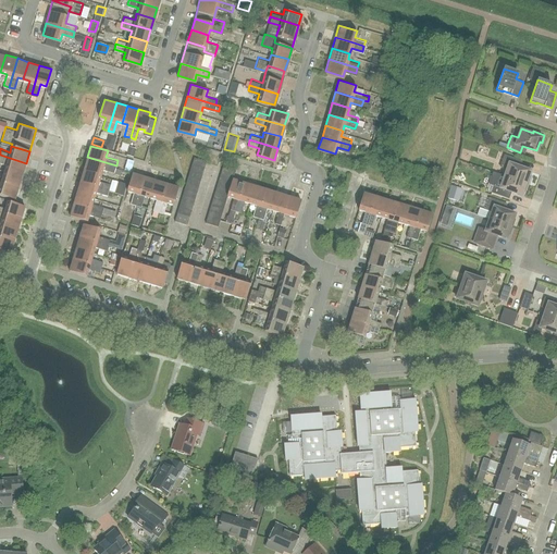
[(505,174),(528,182),(530,174),(529,174),(530,169),(516,164),(518,158),(505,152),(500,164),(507,167),(505,174)]
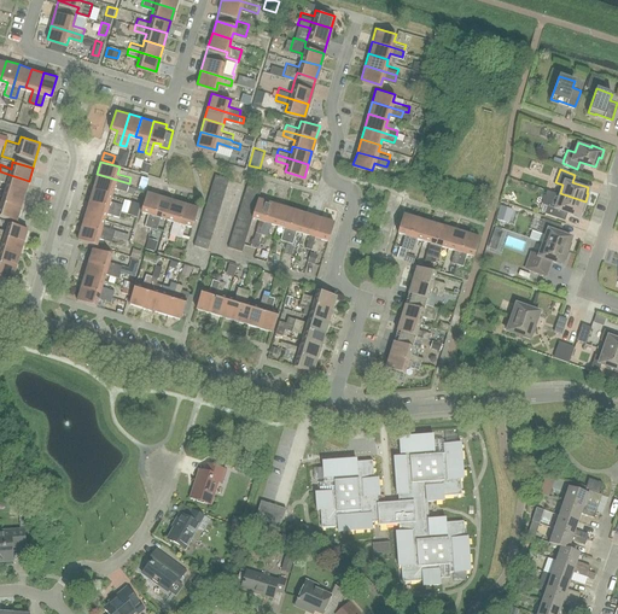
[(25,193),(29,181),(0,171),(0,177),(7,180),(5,187),(25,193)]
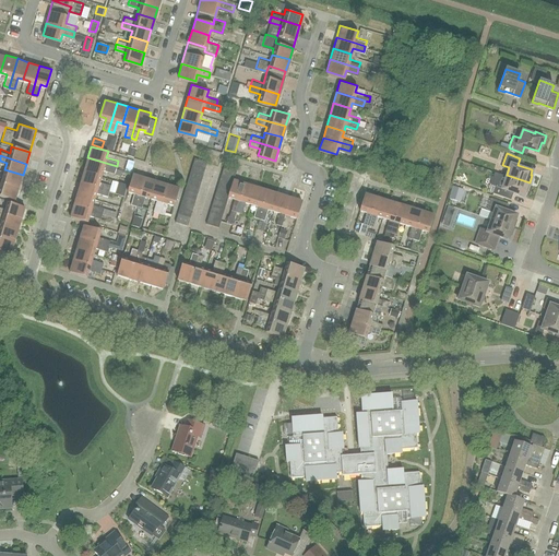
[(205,166),(207,160),(194,156),(192,162),(205,166)]
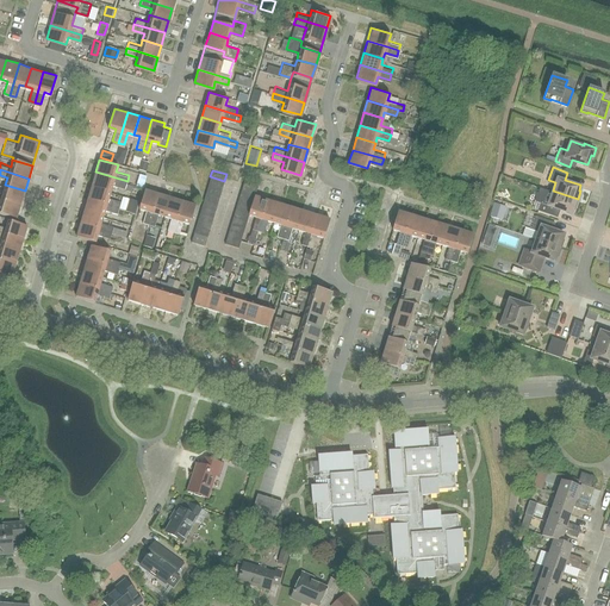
[(125,187),(128,181),(95,172),(92,185),(111,191),(113,183),(125,187)]
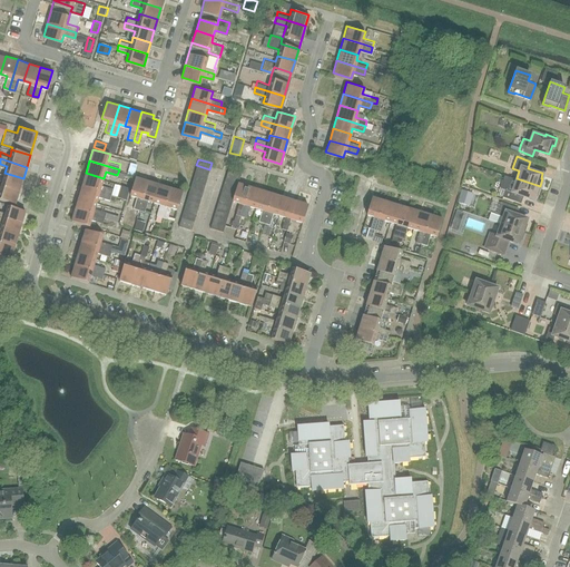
[(207,175),(209,169),(196,165),(195,172),(207,175)]
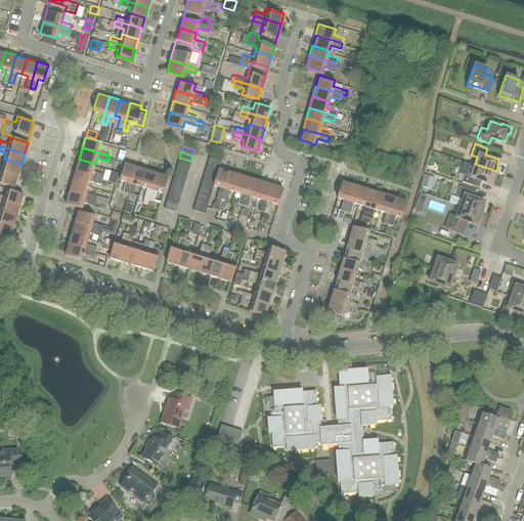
[(210,155),(208,161),(219,164),(221,158),(210,155)]
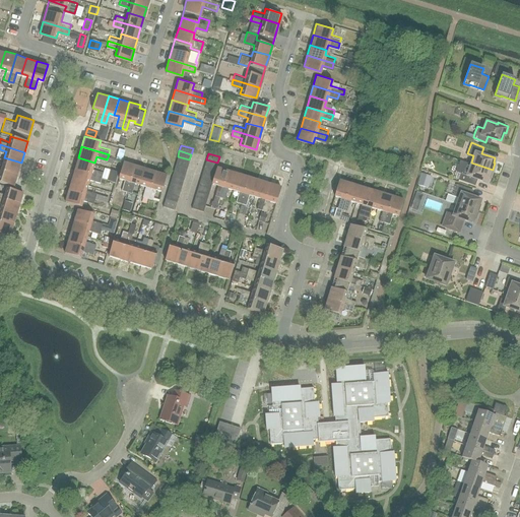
[(189,159),(178,156),(176,162),(187,166),(189,159)]
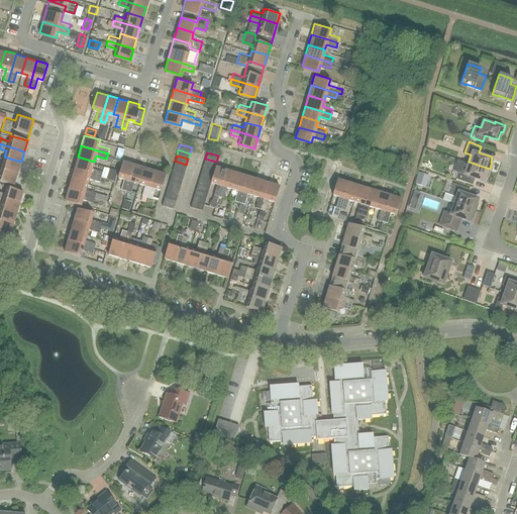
[(0,167),(17,172),(21,162),(4,157),(3,162),(0,161),(0,167)]
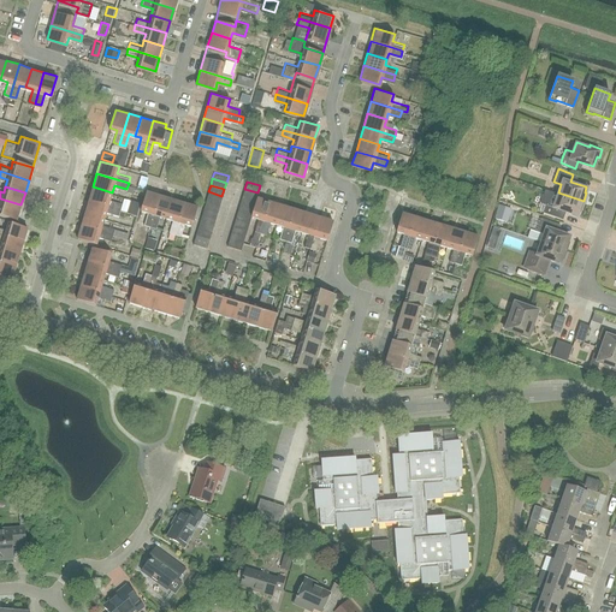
[(110,198),(112,192),(93,186),(89,198),(120,208),(123,202),(110,198)]
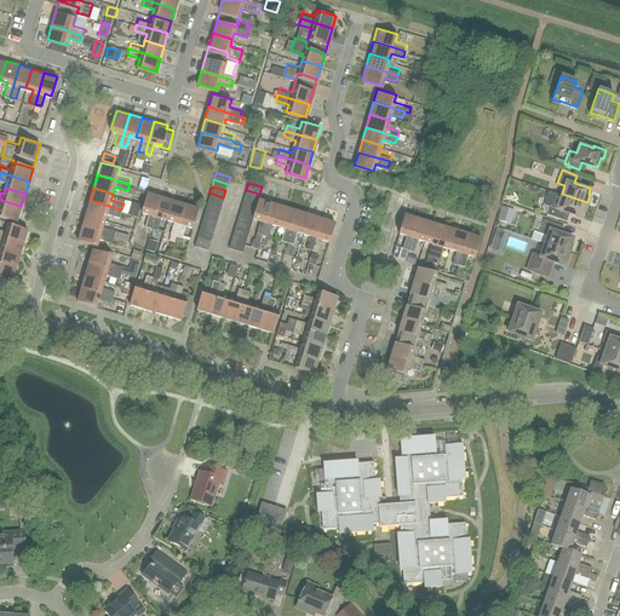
[(550,205),(557,207),(562,194),(549,189),(544,202),(550,205)]
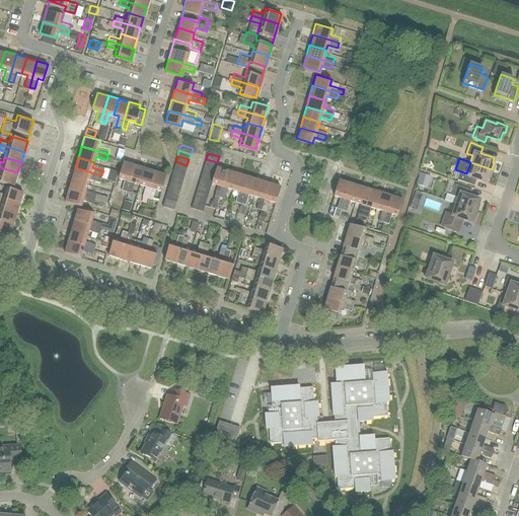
[(126,190),(134,163),(123,159),(119,175),(124,177),(121,188),(126,190)]
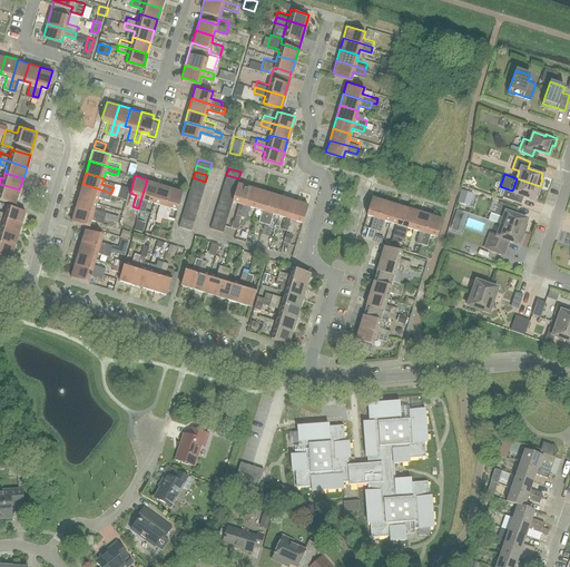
[(237,185),(238,182),(238,178),(226,175),(224,181),(237,185)]
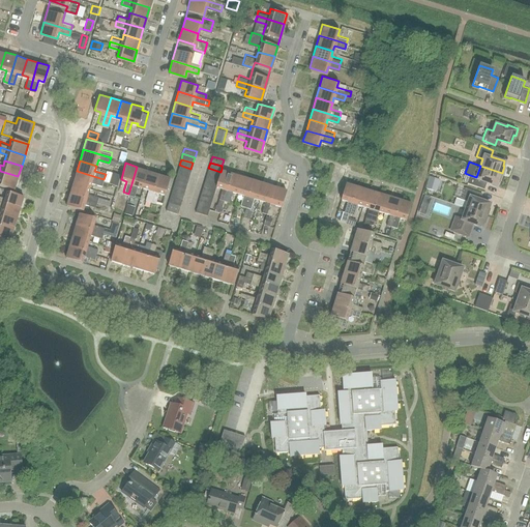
[(190,169),(179,165),(177,171),(189,175),(190,169)]
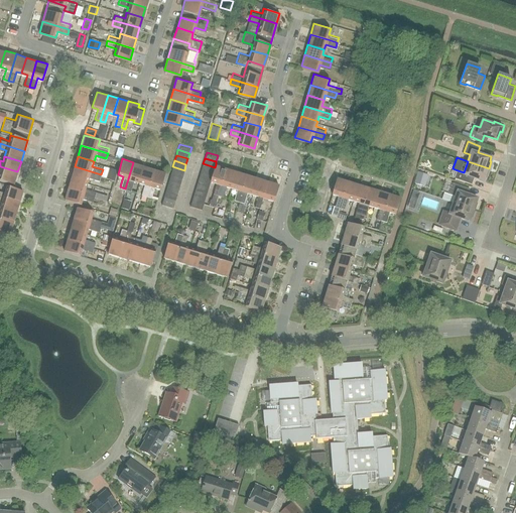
[(486,175),(489,168),(468,161),(464,172),(458,170),(456,176),(468,180),(470,174),(483,179),(485,175),(486,175)]
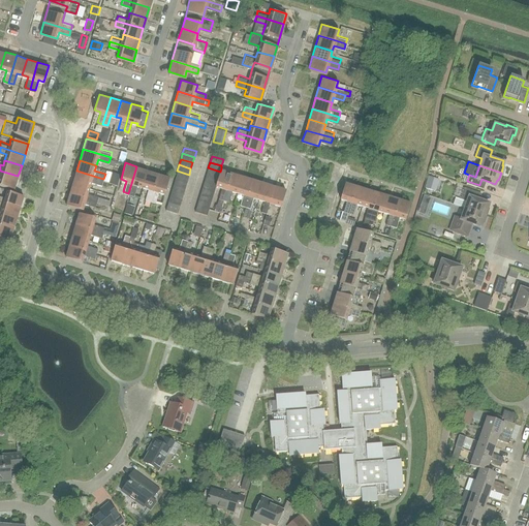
[(143,186),(147,169),(136,166),(128,193),(133,194),(136,184),(143,186)]
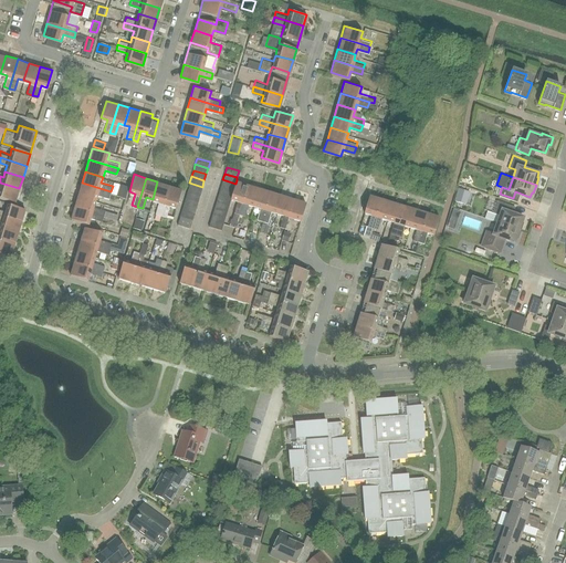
[(233,189),(236,184),(222,179),(221,186),(233,189)]
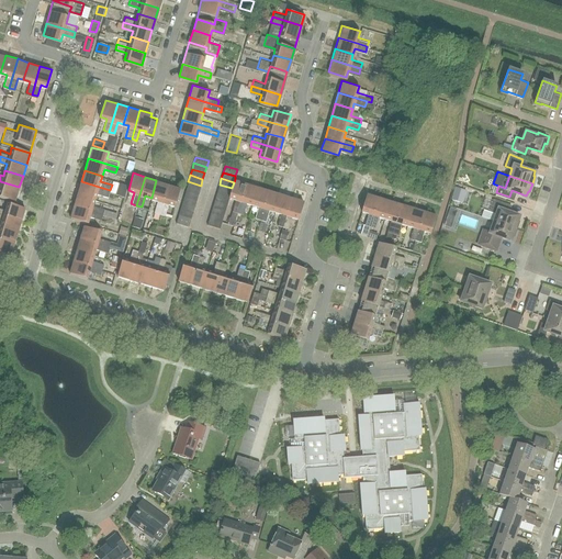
[(237,211),(246,182),(235,179),(234,182),(232,188),(229,194),(229,197),(236,198),(233,209),(237,211)]
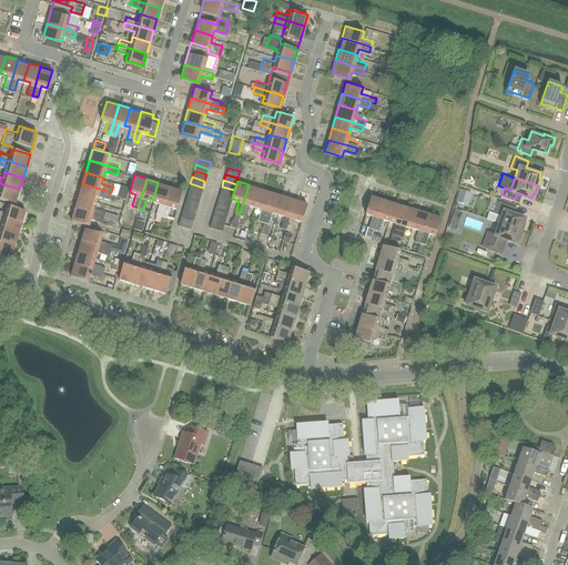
[(161,214),(170,185),(158,182),(153,200),(159,201),(155,213),(161,214)]
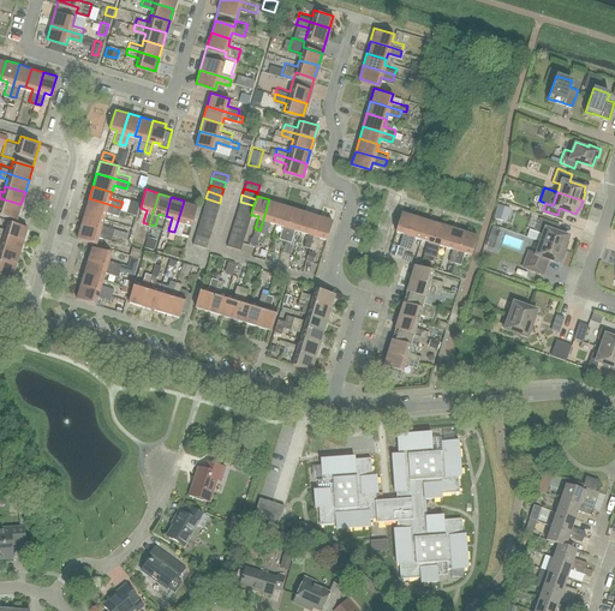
[(0,213),(17,217),(21,204),(0,198),(0,204),(0,213)]
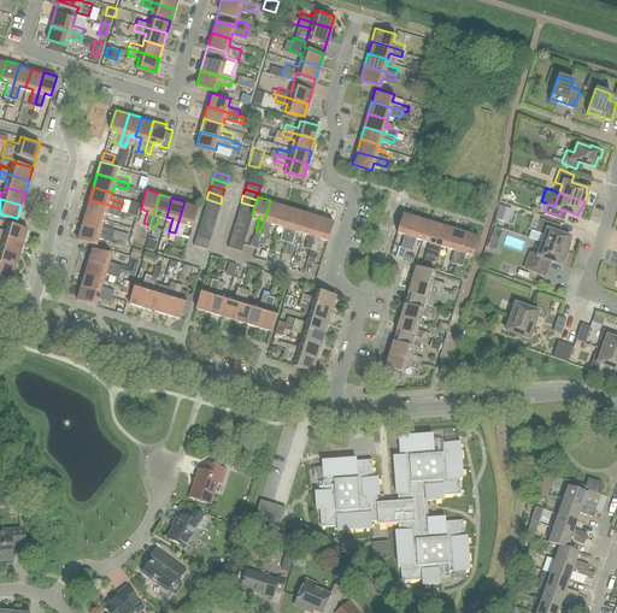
[(119,214),(121,208),(89,199),(86,211),(105,217),(106,211),(119,214)]
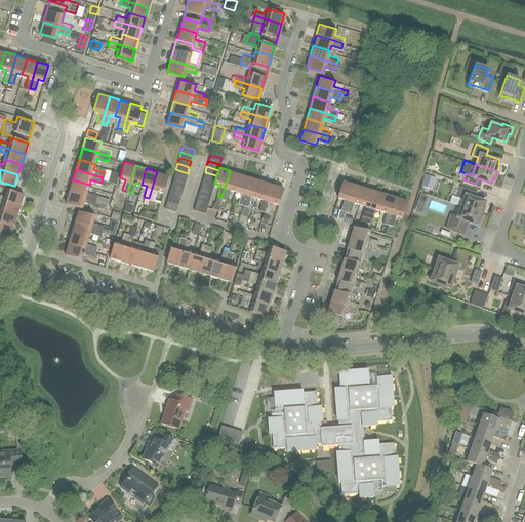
[(188,173),(175,169),(173,175),(186,178),(188,173)]
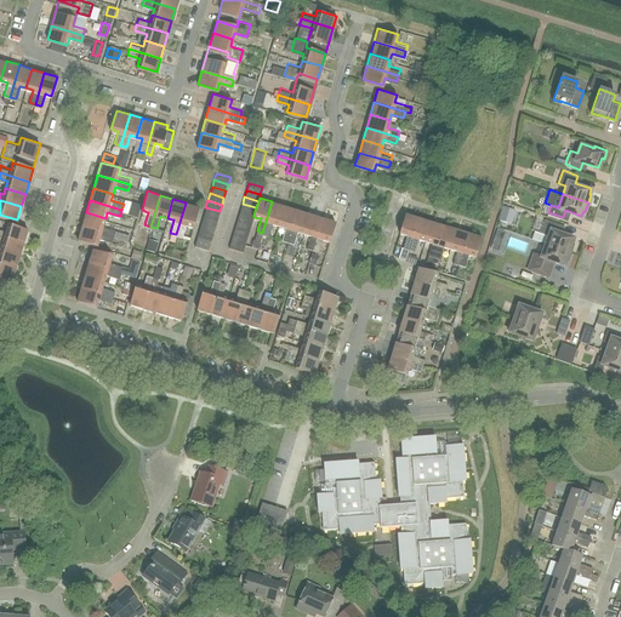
[(279,224),(285,205),(272,201),(262,233),(268,234),(272,222),(279,224)]
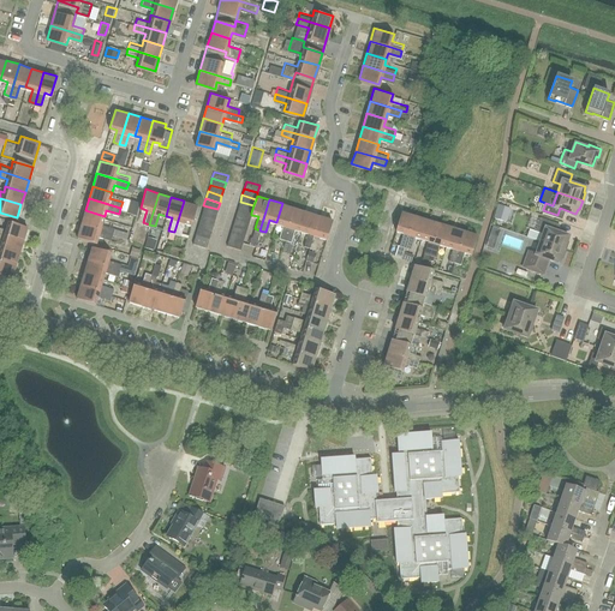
[(191,223),(196,204),(184,201),(174,232),(180,234),(184,221),(191,223)]
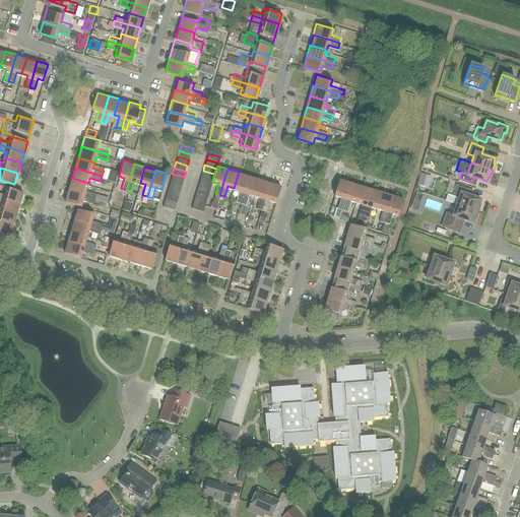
[(212,180),(214,174),(203,171),(201,177),(212,180)]
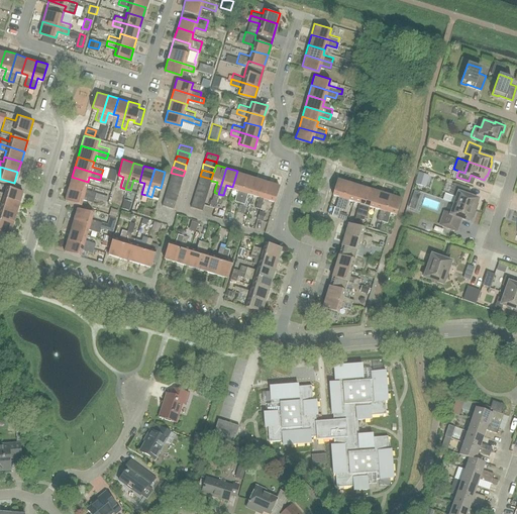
[(419,170),(415,181),(425,185),(429,174),(419,170)]
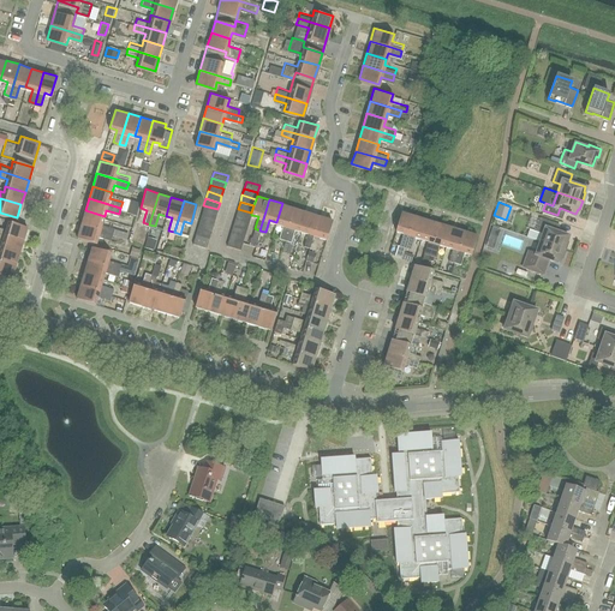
[(285,238),(294,207),(282,203),(276,222),(282,223),(279,237),(285,238)]
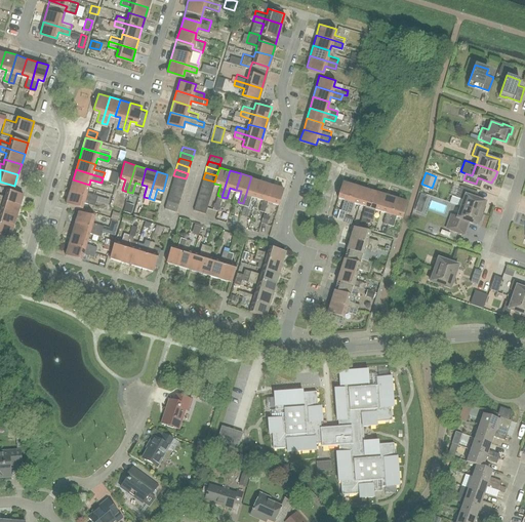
[(186,178),(173,175),(172,181),(184,185),(186,178)]
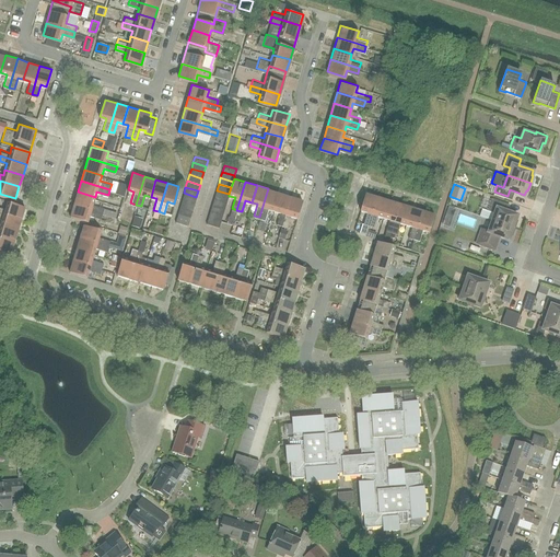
[(273,209),(279,192),(268,188),(259,217),(265,219),(268,207),(273,209)]
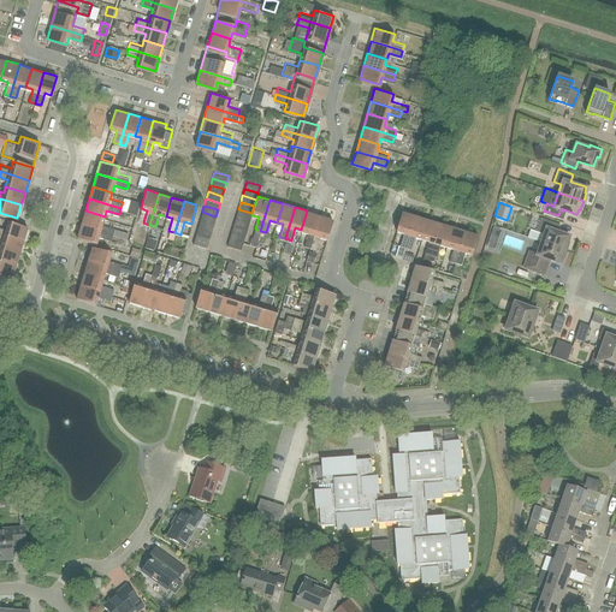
[(252,215),(252,213),(238,209),(236,215),(249,220),(252,215)]
